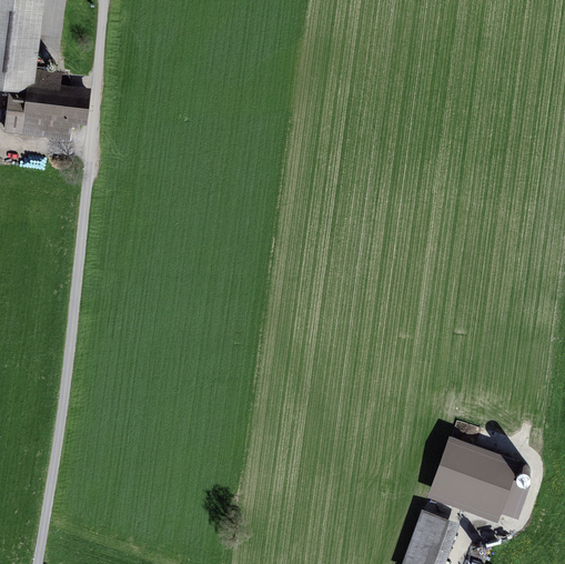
[(0,87),(30,92),(38,84),(39,70),(48,0),(0,0),(0,87)]
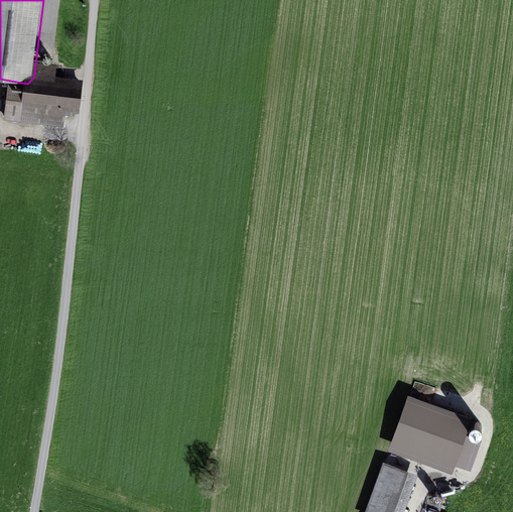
[(26,90),(7,87),(3,116),(62,123),(63,109),(75,109),(75,80),(54,77),(56,67),(35,64),(34,77),(27,84),(26,90)]
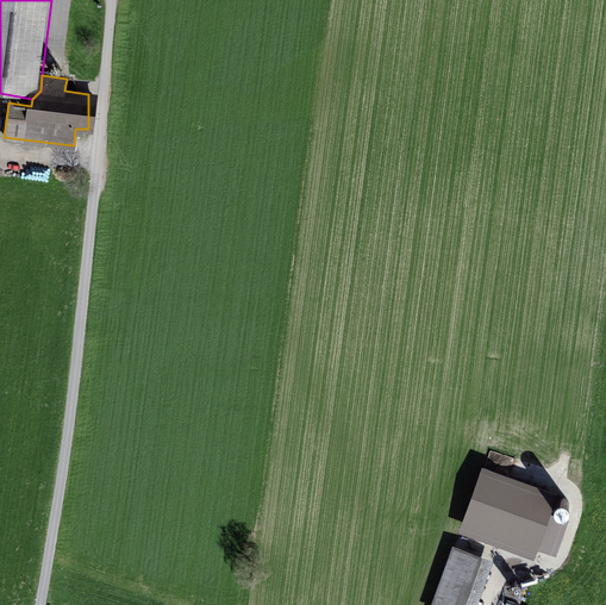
[(556,501),(482,480),(472,516),(483,519),(478,543),(538,561),(556,501)]
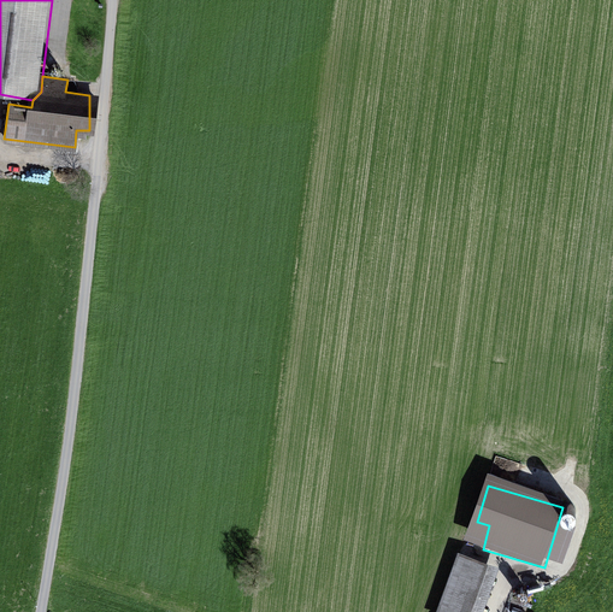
[(481,611),(496,568),(457,553),(435,611),(481,611)]
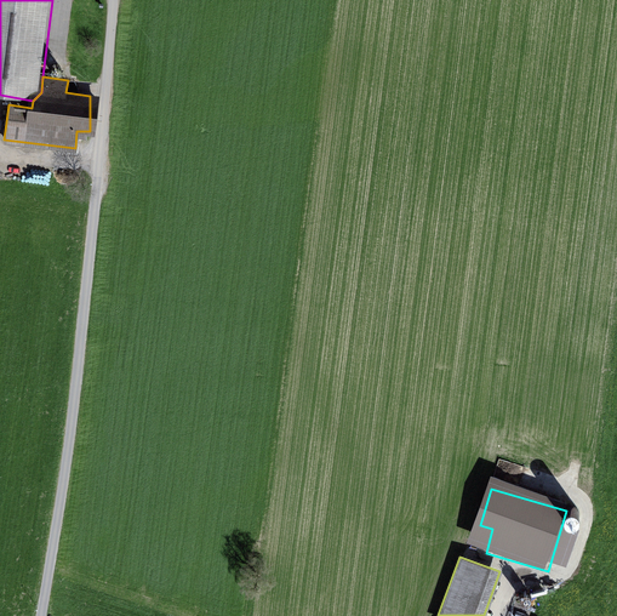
[(500,615),(525,615),(531,602),(513,594),(506,614),(502,612),(500,615)]
